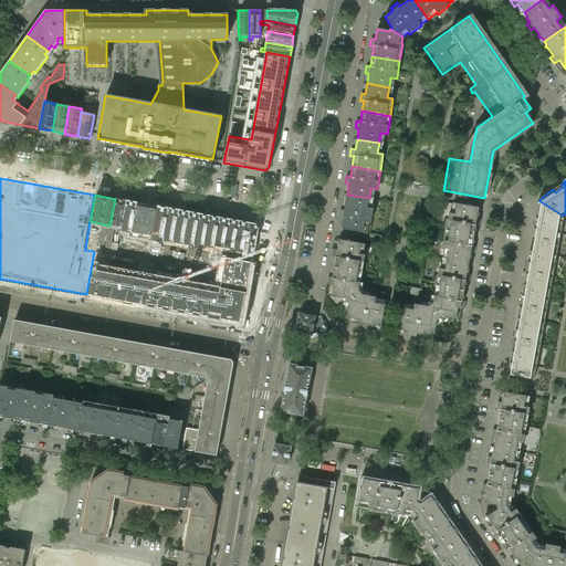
[(344,210),(341,210),(338,217),(343,218),(341,229),(367,233),(368,222),(370,223),(373,209),(367,208),(369,198),(347,195),(344,210)]
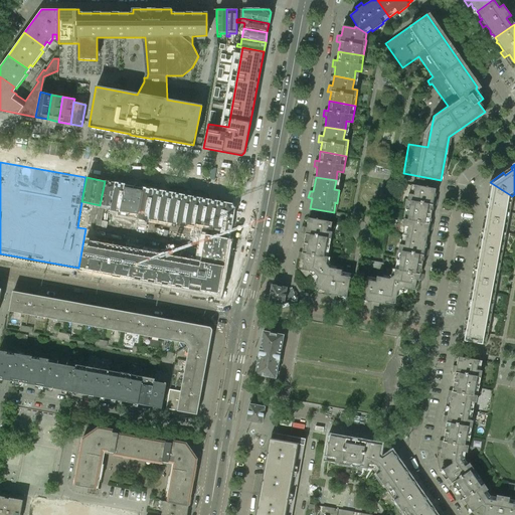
[(114,182),(105,181),(100,205),(106,206),(106,209),(110,210),(110,207),(114,182)]
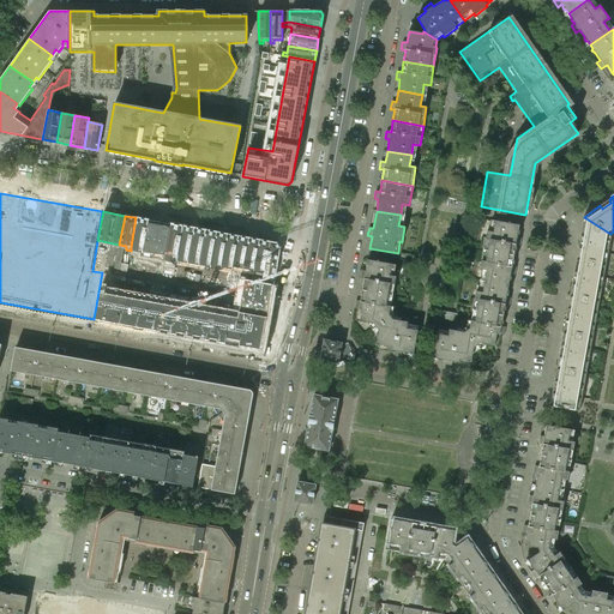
[(149,220),(136,217),(131,247),(138,248),(137,250),(143,251),(149,220)]
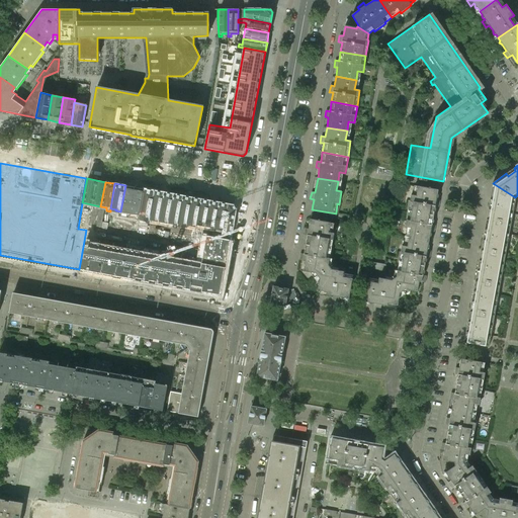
[(511,224),(515,197),(493,183),(490,199),(493,200),(491,209),(488,208),(486,220),(511,224)]
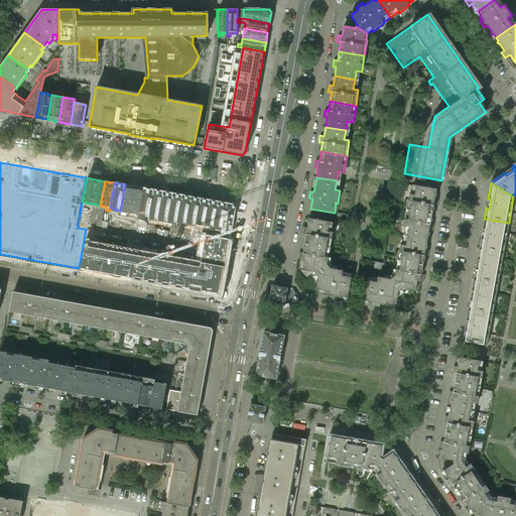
[(134,186),(125,184),(120,211),(129,213),(134,186)]
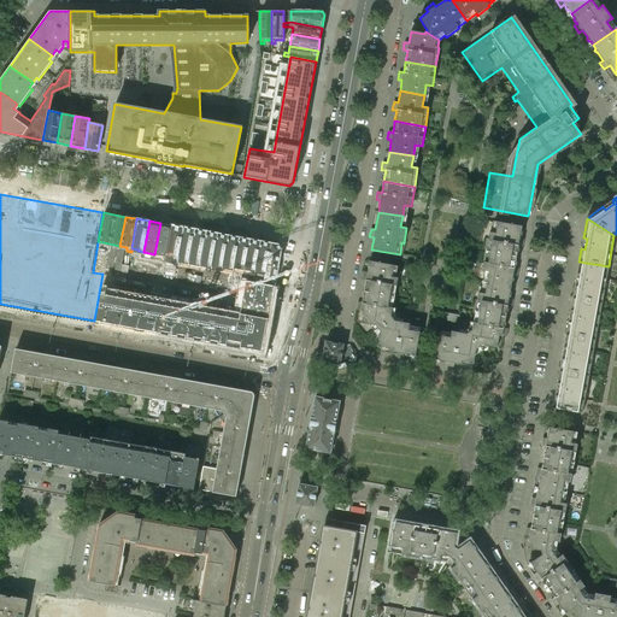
[(510,224),(498,222),(495,233),(489,231),(486,251),(516,257),(517,252),(518,251),(519,248),(518,247),(518,246),(523,246),(524,239),(519,238),(519,236),(522,235),(522,233),(521,231),(522,227),(513,224),(512,223),(510,224)]
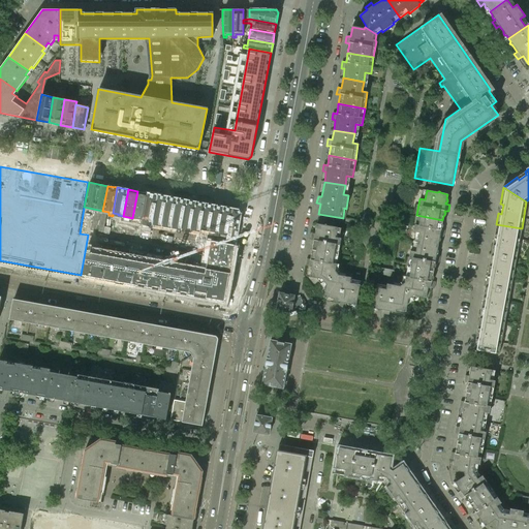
[(137,191),(132,218),(132,221),(142,222),(147,193),(137,191)]
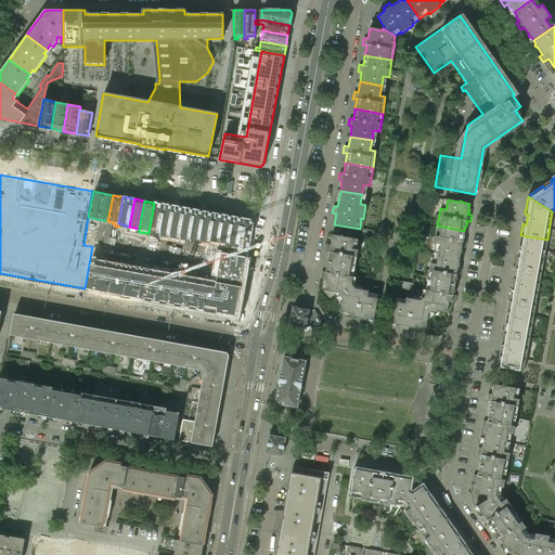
[(165,204),(154,203),(149,233),(155,234),(154,236),(159,237),(160,232),(165,204)]
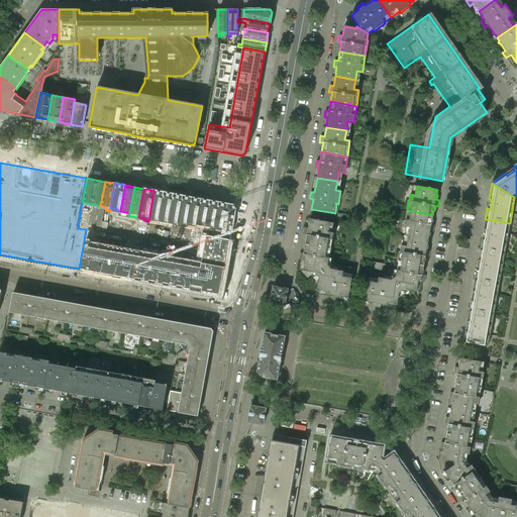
[(163,192),(153,190),(149,216),(158,218),(163,192)]
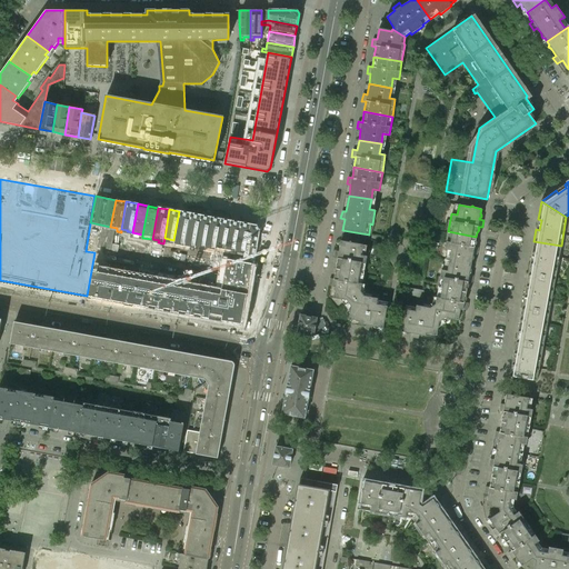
[(189,213),(179,211),(173,240),(183,241),(189,213)]
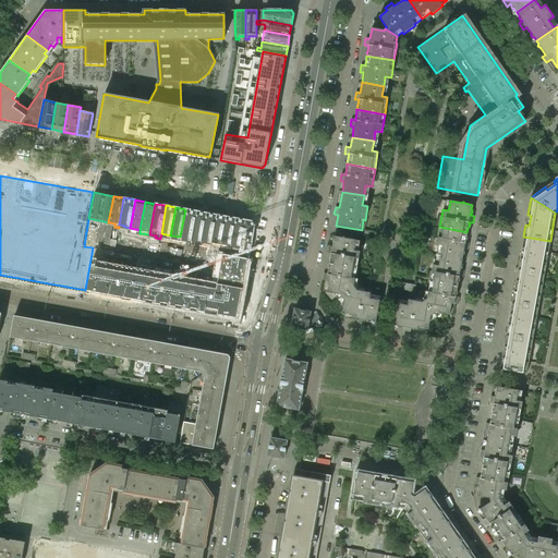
[(191,239),(191,238),(196,210),(185,209),(180,237),(191,239)]
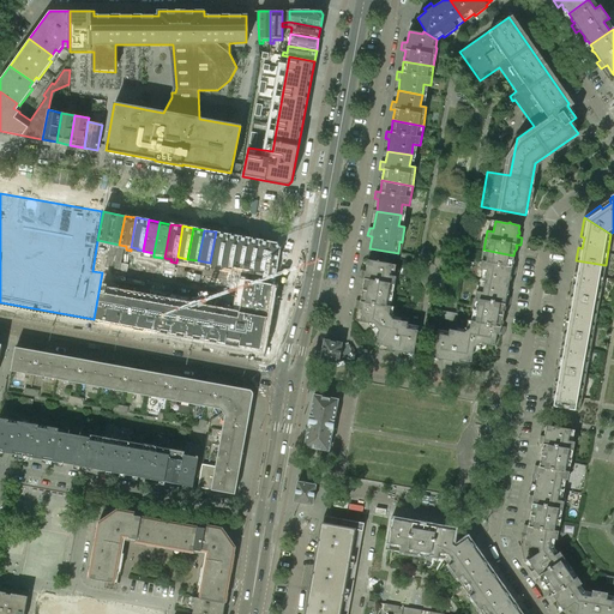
[(221,263),(227,234),(216,232),(210,262),(210,263),(209,270),(215,271),(215,274),(218,275),(221,263)]
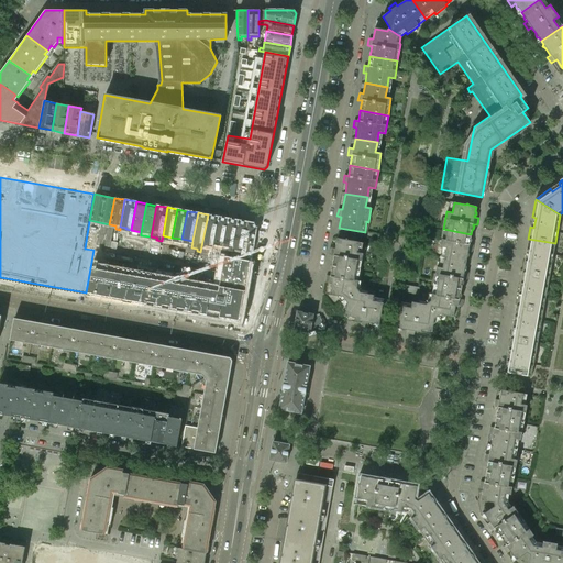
[(218,217),(208,214),(202,241),(208,242),(207,245),(211,246),(212,242),(218,217)]
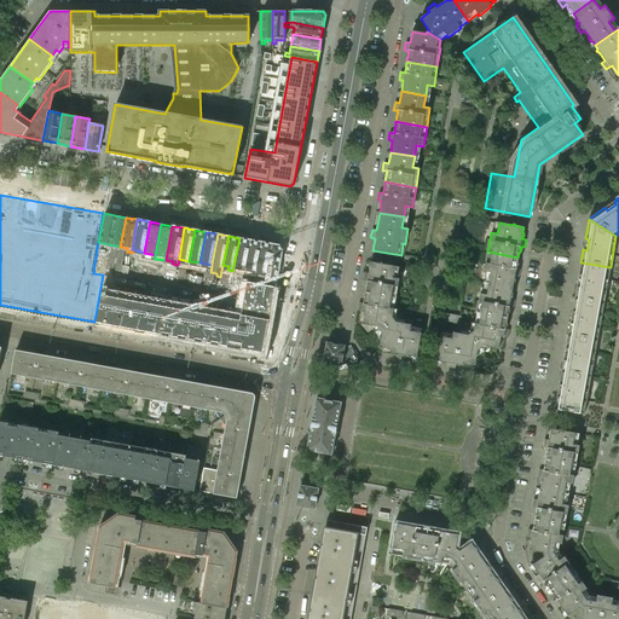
[(249,239),(239,238),(233,266),(239,267),(239,271),(244,272),(244,268),(249,239)]
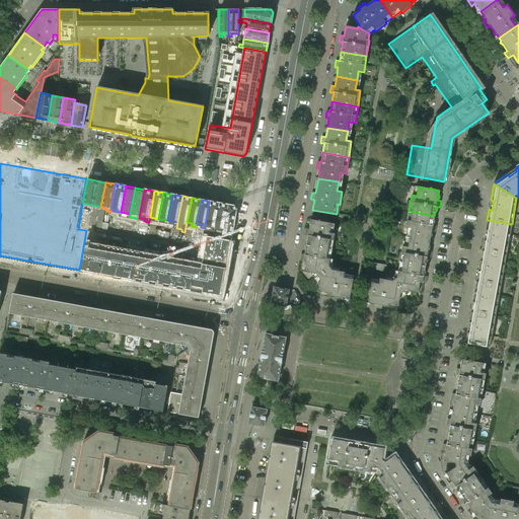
[(218,203),(209,201),(205,225),(210,226),(209,229),(213,230),(214,226),(218,203)]
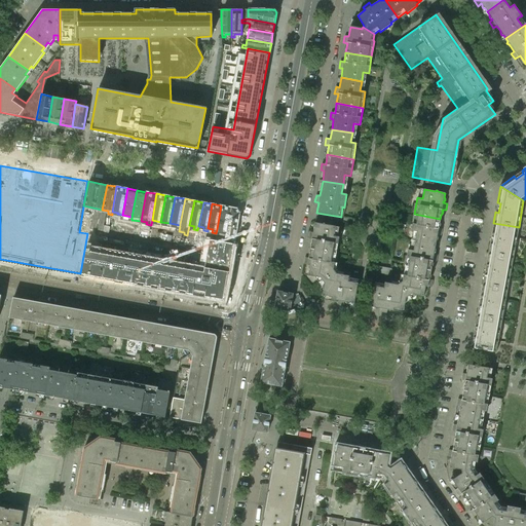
[(230,207),(221,205),(217,229),(222,230),(222,233),(225,234),(230,207)]
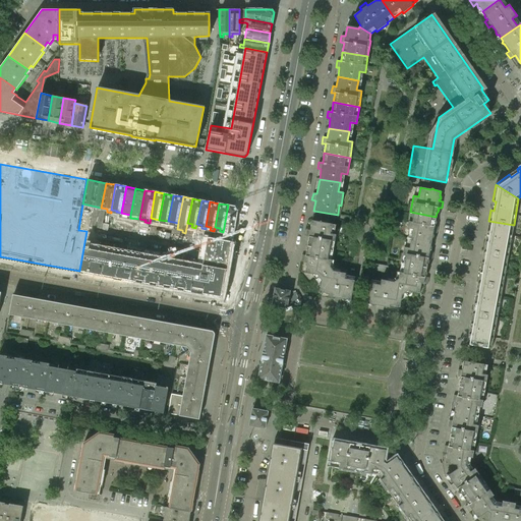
[(228,205),(223,232),(222,239),(232,241),(237,210),(235,207),(228,205)]
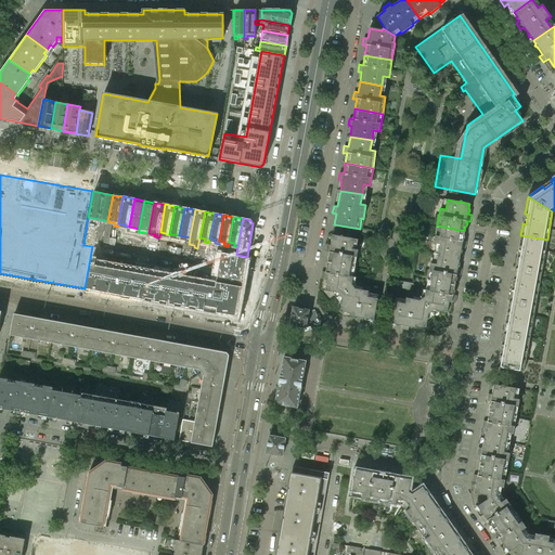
[(464,231),(437,226),(434,243),(440,244),(438,254),(460,258),(461,254),(462,253),(462,250),(461,249),(462,248),(465,248),(466,242),(463,241),(463,240),(464,239),(465,236),(464,234),(464,231)]
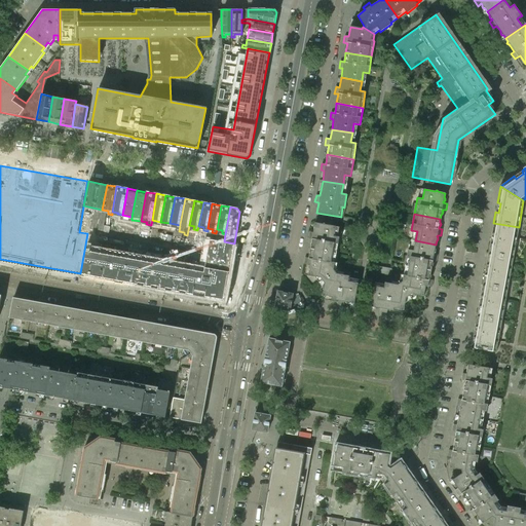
[(324,224),(314,222),(313,232),(309,231),(308,238),(312,239),(310,249),(336,253),(339,236),(334,236),(335,226),(325,224),(325,223),(324,224)]
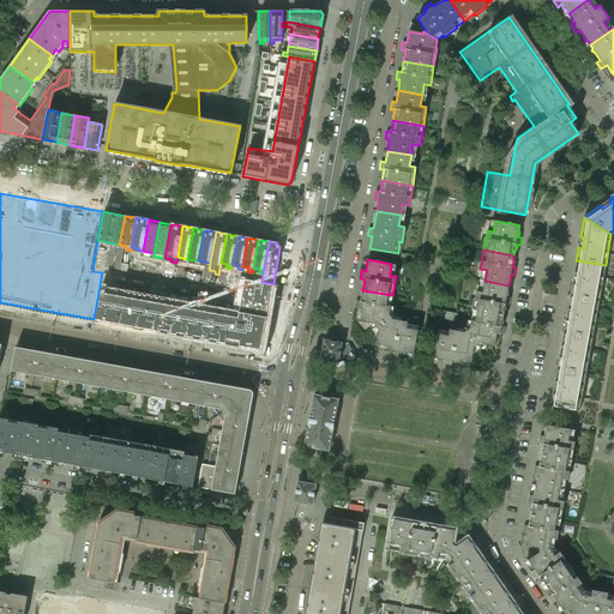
[(599,301),(603,277),(606,265),(576,260),(573,272),(577,274),(576,284),(572,283),(570,296),(599,301)]
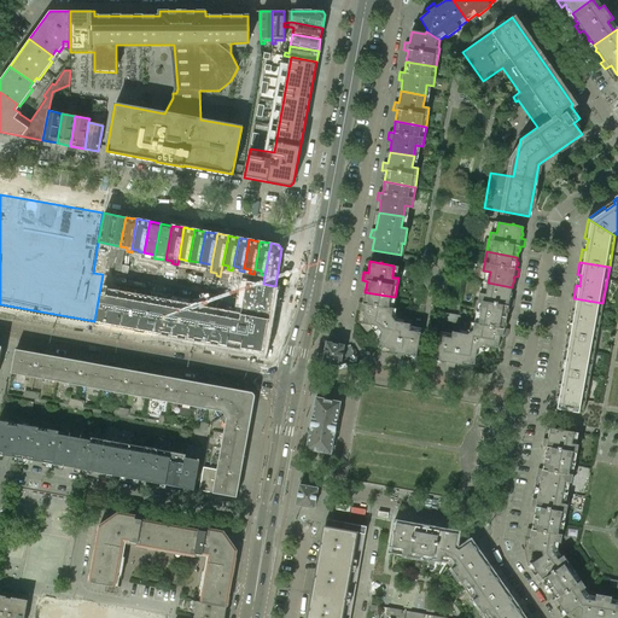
[(512,287),(488,283),(485,293),(479,292),(476,310),(507,316),(507,313),(508,312),(509,309),(508,308),(508,307),(513,307),(514,299),(509,298),(509,297),(512,296),(512,293),(511,292),(512,287)]
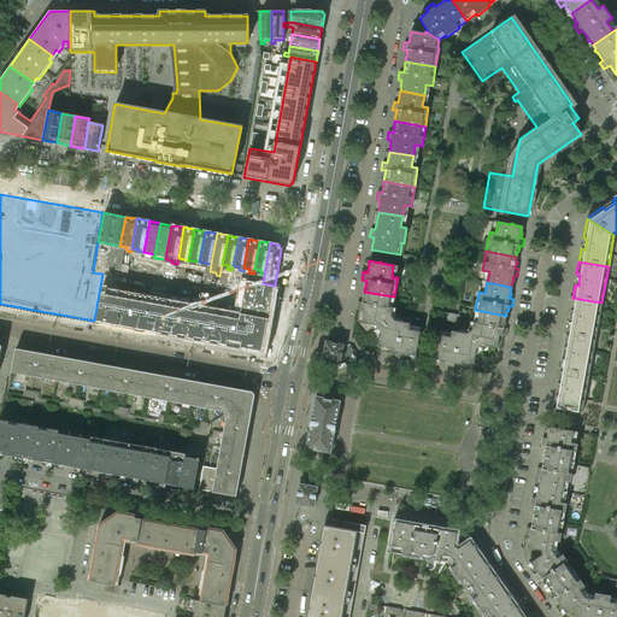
[(99,299),(94,327),(262,357),(274,292),(246,286),(239,324),(103,299),(100,299),(99,299)]
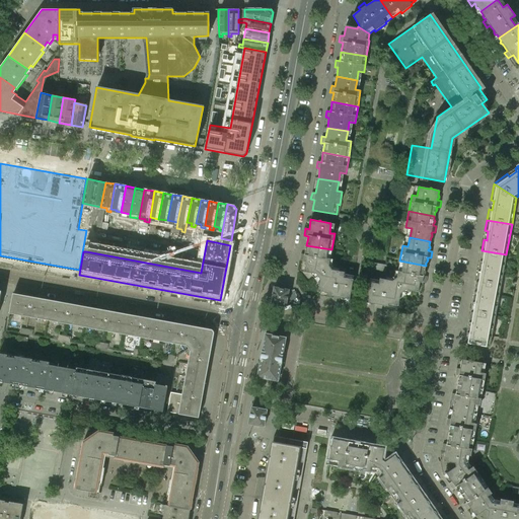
[(301,253),(300,261),(305,262),(304,272),(310,273),(311,274),(313,273),(315,274),(317,277),(330,268),(328,266),(331,249),(306,245),(304,254),(301,253)]
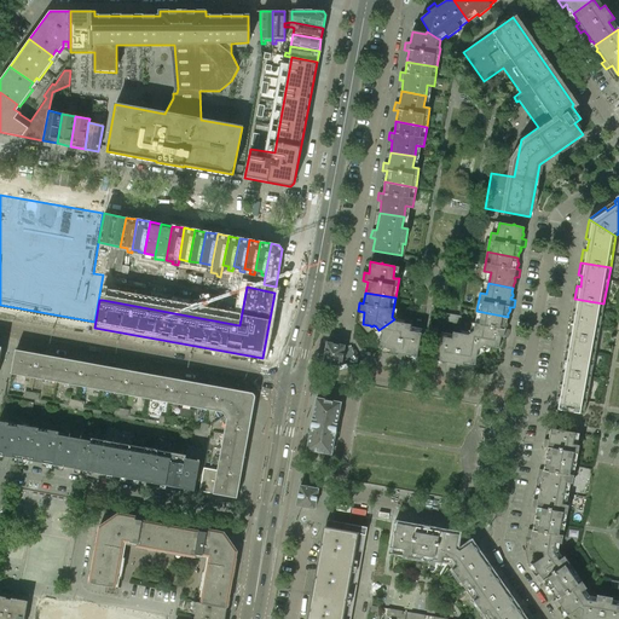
[(597,341),(603,305),(603,304),(574,299),(572,312),(576,312),(573,323),(570,323),(567,336),(597,341)]
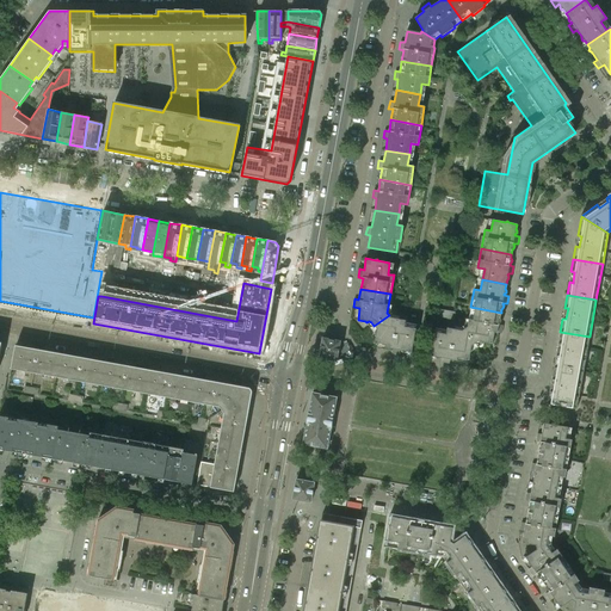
[(501,313),(470,307),(467,327),(464,328),(475,344),(479,341),(481,341),(482,344),(485,343),(492,344),(494,332),(501,333),(503,326),(499,325),(499,323),(500,322),(501,320),(500,319),(501,313)]
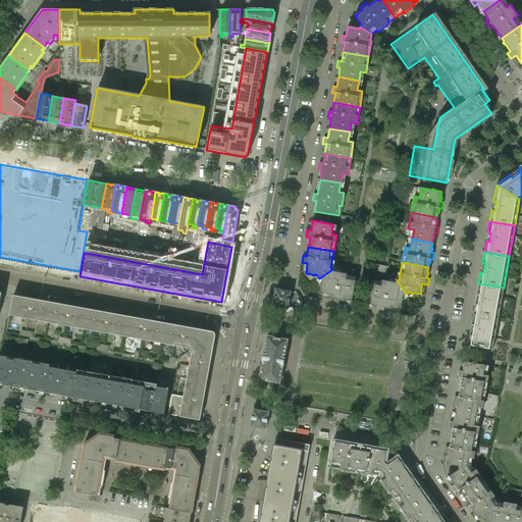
[(388,267),(375,264),(373,271),(387,273),(388,267)]
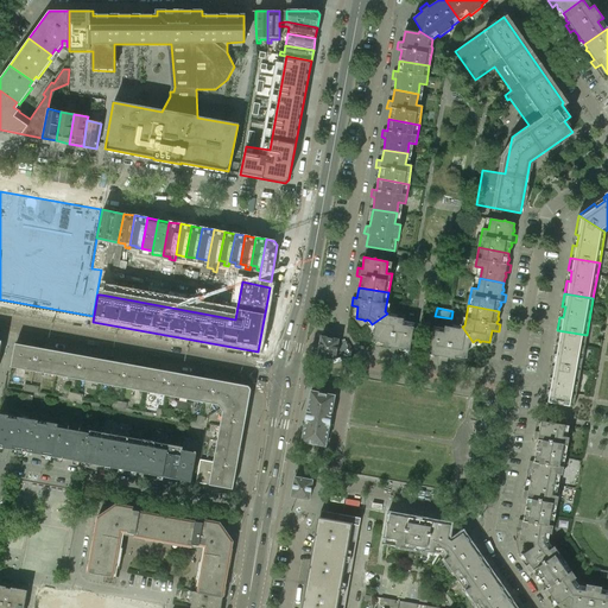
[(387,314),(372,324),(374,328),(374,330),(373,331),(374,334),(372,341),(384,343),(382,346),(391,347),(390,352),(397,353),(398,349),(399,349),(400,350),(403,352),(405,350),(410,350),(411,342),(413,341),(412,339),(415,323),(404,321),(404,318),(390,316),(387,314)]
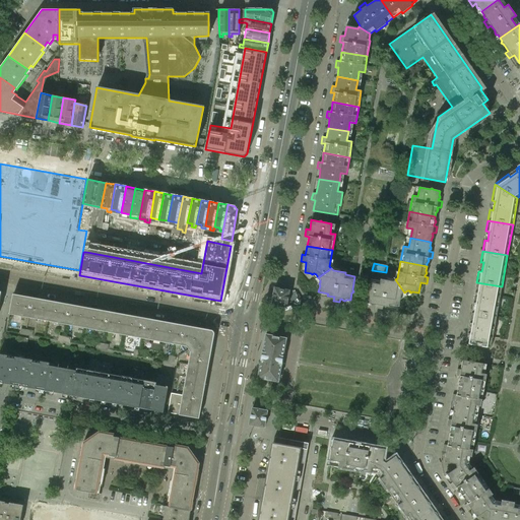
[(380,280),(371,279),(368,293),(367,294),(368,296),(367,303),(371,304),(372,305),(374,306),(375,305),(376,305),(376,308),(382,310),(383,306),(398,309),(400,300),(401,299),(400,297),(401,295),(404,293),(395,279),(393,281),(381,279),(380,280)]
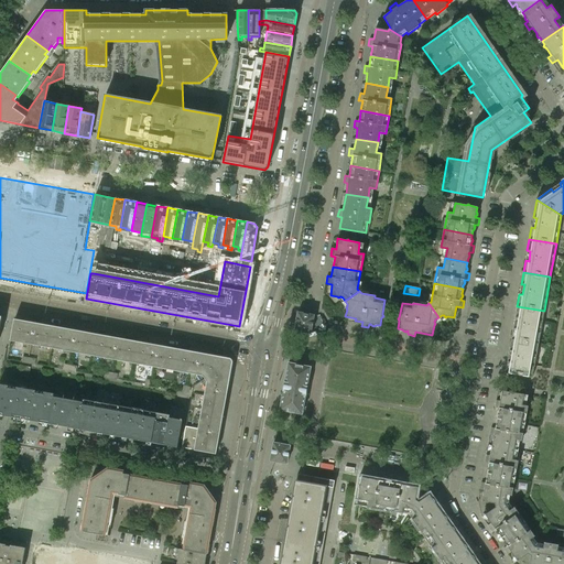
[(538,344),(542,322),(544,311),(517,306),(514,317),(518,317),(517,327),(513,327),(511,339),(538,344)]
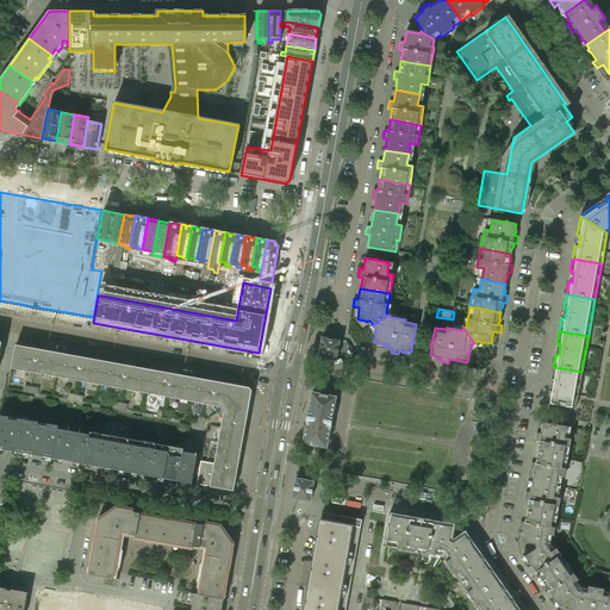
[(336,360),(340,341),(322,337),(318,356),(318,358),(318,360),(322,360),(322,358),(336,360)]
